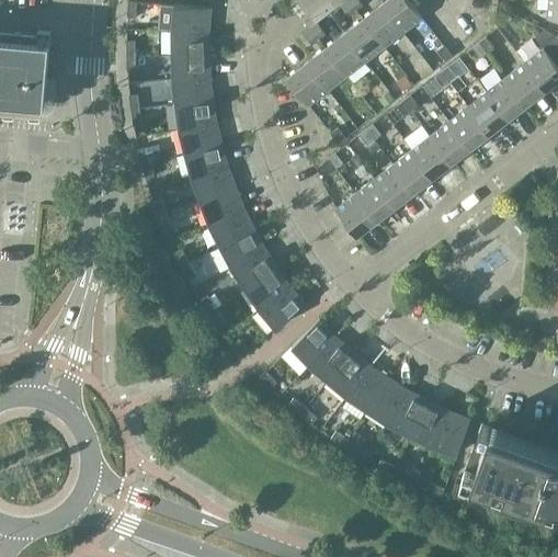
[(351,0),(345,4),(353,15),(361,10),(352,0),(351,0)]
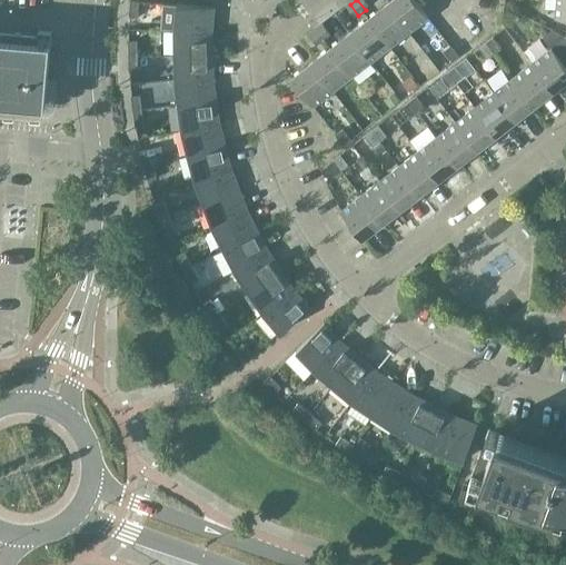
[(408,0),(395,0),(384,9),(406,37),(425,22),(408,0)]
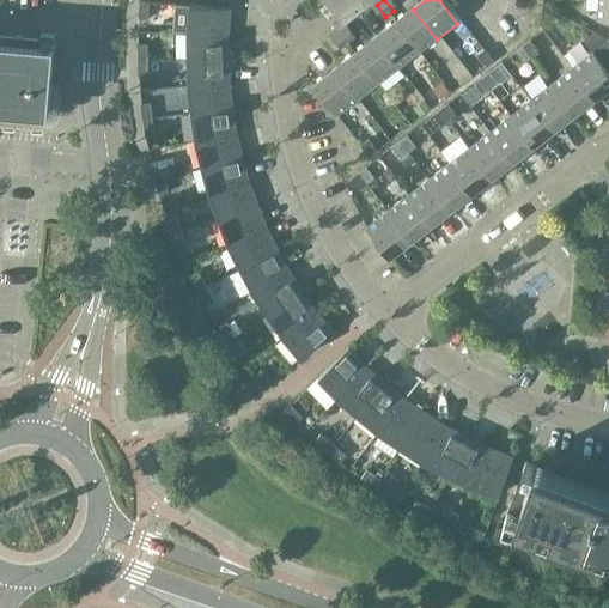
[(608,0),(596,0),(595,24),(607,25),(608,25),(608,0)]
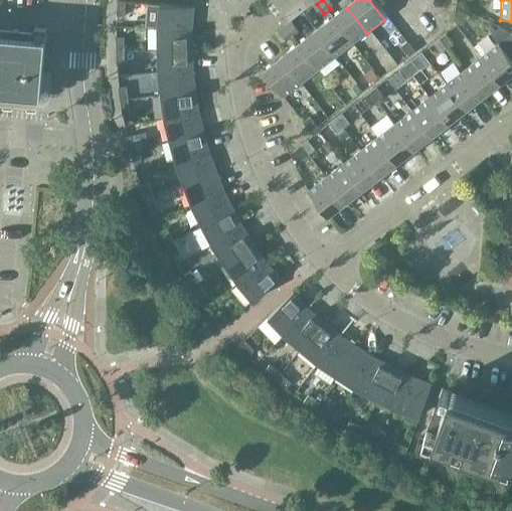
[(324,14),(317,4),(311,9),(318,19),(324,14)]
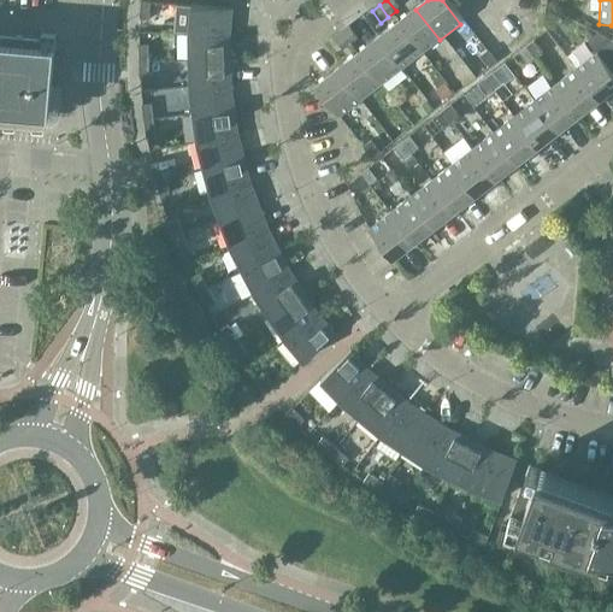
[(139,6),(137,24),(147,24),(148,7),(139,6)]
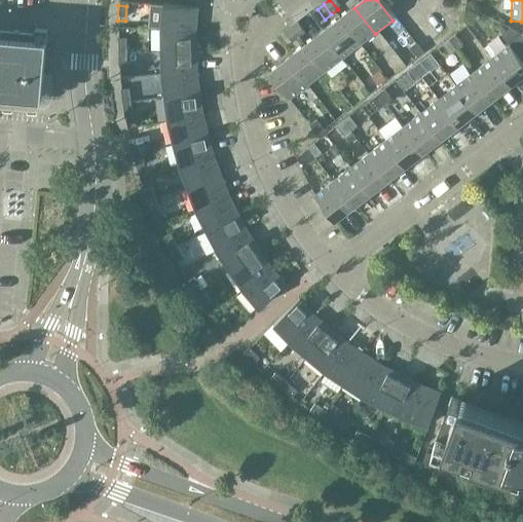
[(160,8),(158,33),(193,34),(195,11),(160,8)]
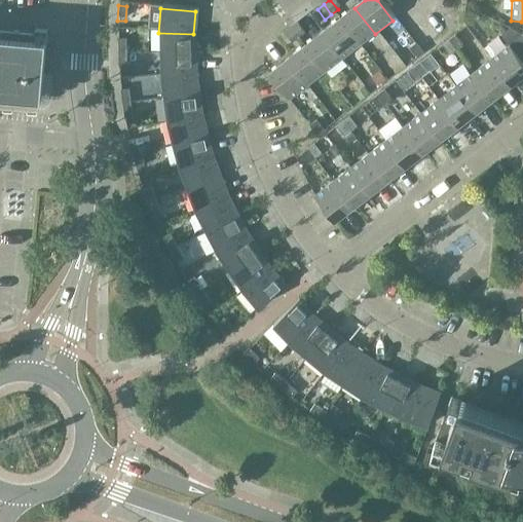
[(355,8),(337,22),(358,48),(375,34),(355,8)]
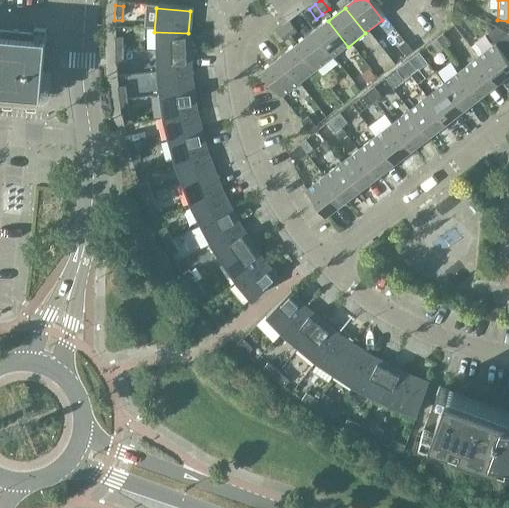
[(311,34),(331,60),(348,47),(328,21),(311,34)]
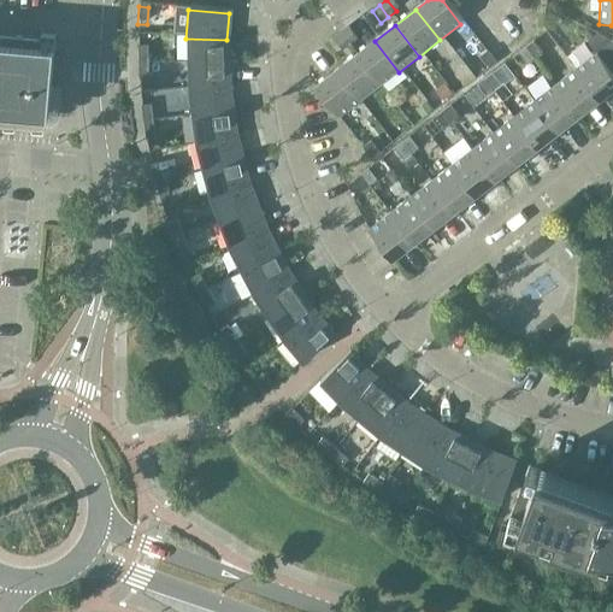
[(339,37),(348,48),(355,42),(347,31),(339,37)]
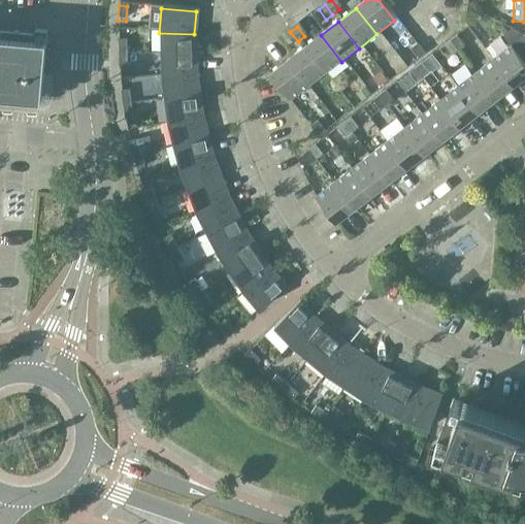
[(298,41),(290,32),(284,36),(291,46),(298,41)]
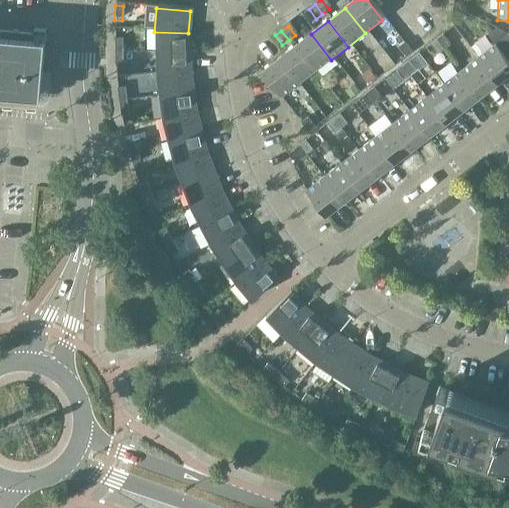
[(0,96),(38,100),(44,33),(32,32),(31,36),(0,32),(0,96)]
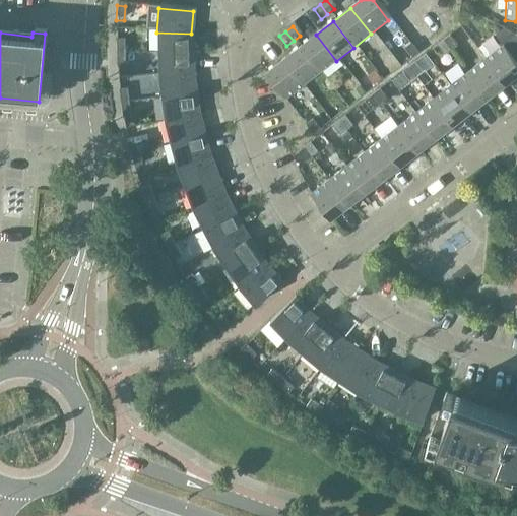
[(156,33),(157,55),(192,55),(191,34),(156,33)]
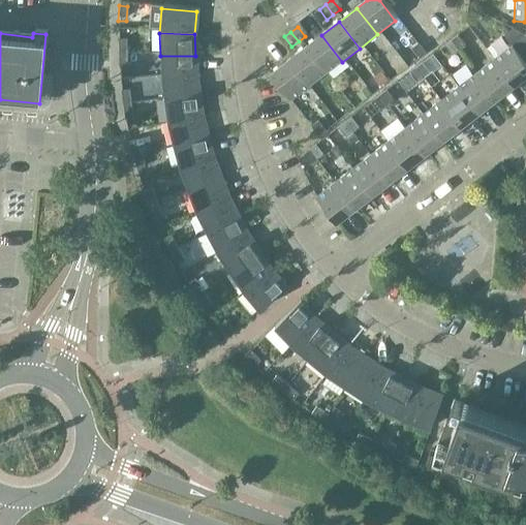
[(304,50),(323,75),(342,62),(321,35),(304,50)]
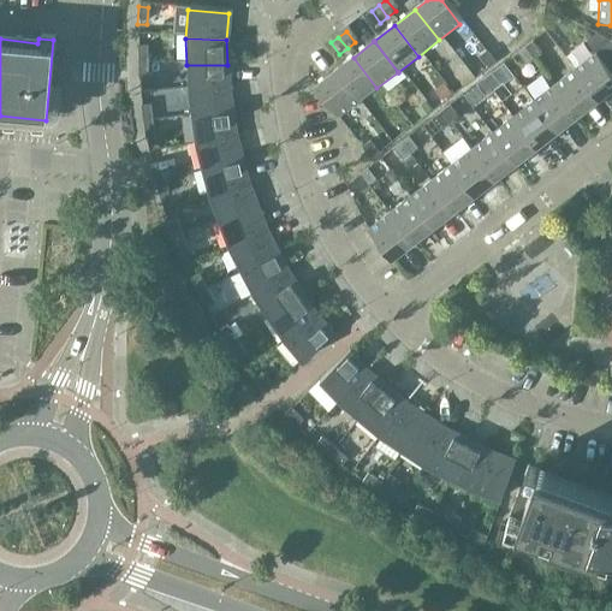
[(522,52),(530,63),(538,57),(529,46),(522,52)]
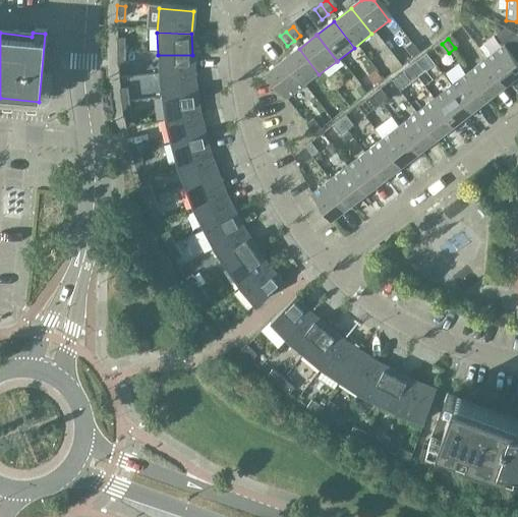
[(502,48),(507,55),(517,46),(517,40),(515,39),(502,48)]
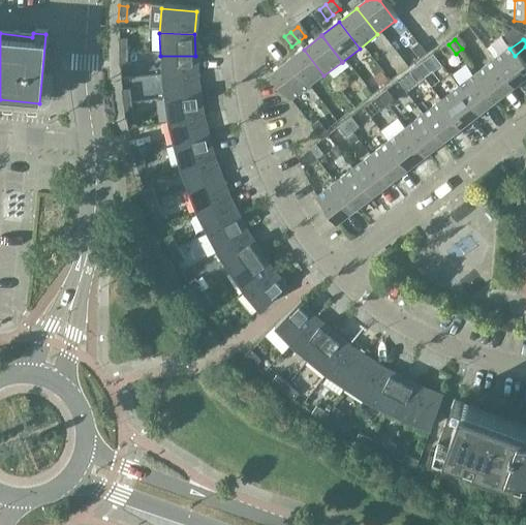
[(117,42),(117,57),(125,57),(125,42),(117,42)]
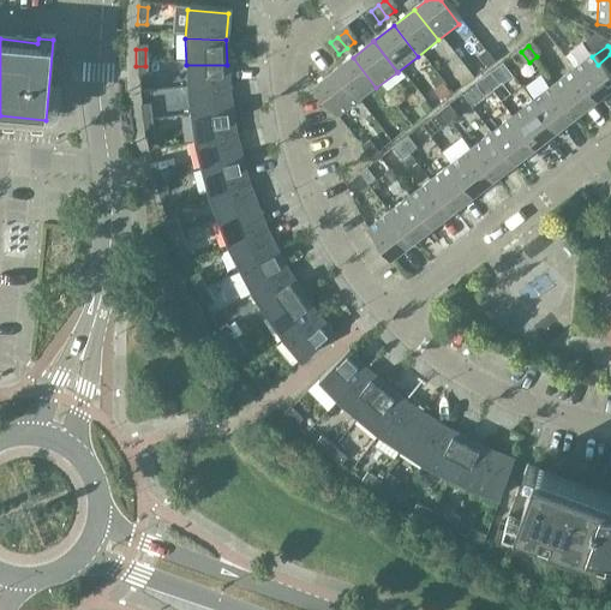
[(529,63),(521,52),(513,58),(522,69),(529,63)]
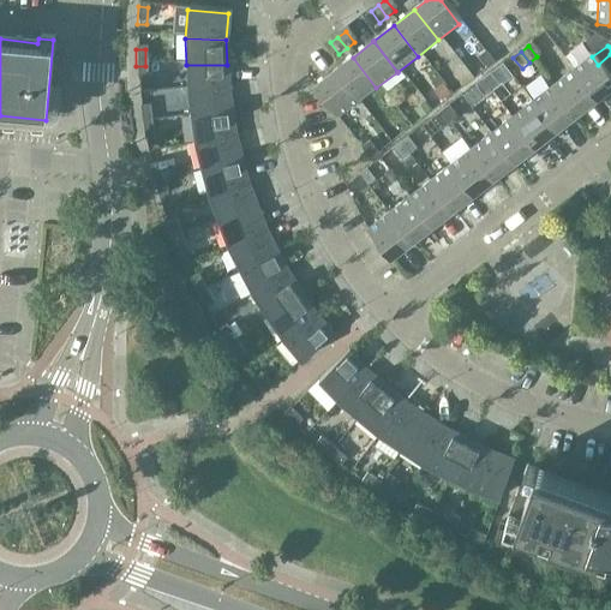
[(475,61),(484,72),(492,66),(484,55),(475,61)]
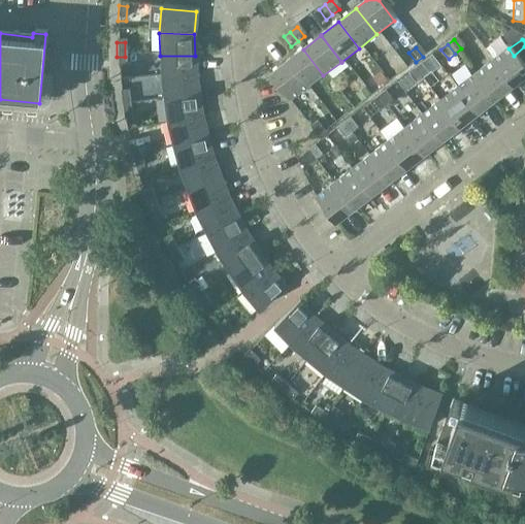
[(491,63),(511,89),(524,77),(524,70),(514,56),(509,48),(491,63)]
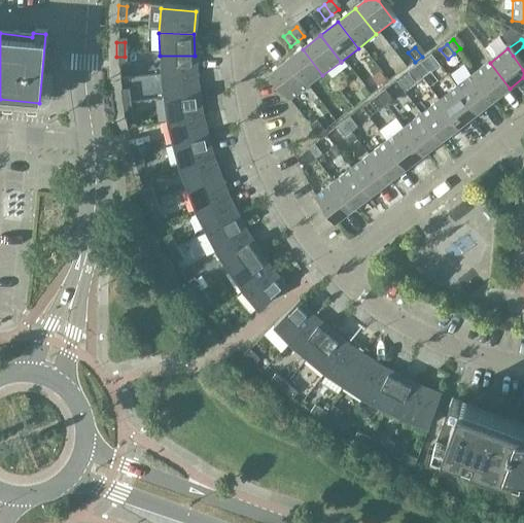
[(303,49),(285,63),(305,89),(322,75),(303,49)]
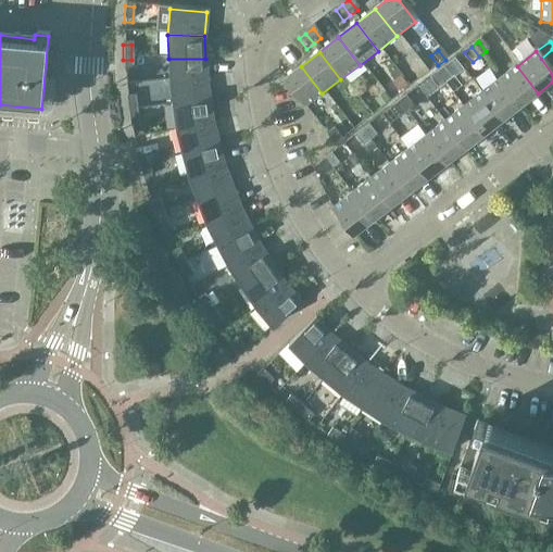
[(168,59),(168,84),(205,80),(205,59),(168,59)]
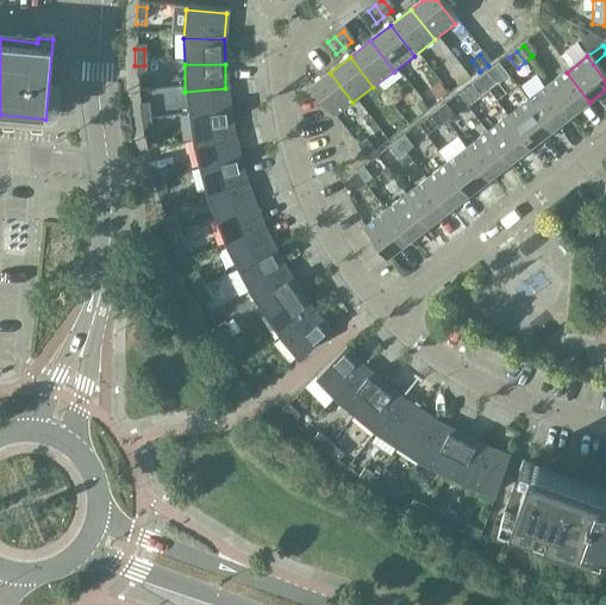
[(135,66),(135,82),(144,82),(144,66),(135,66)]
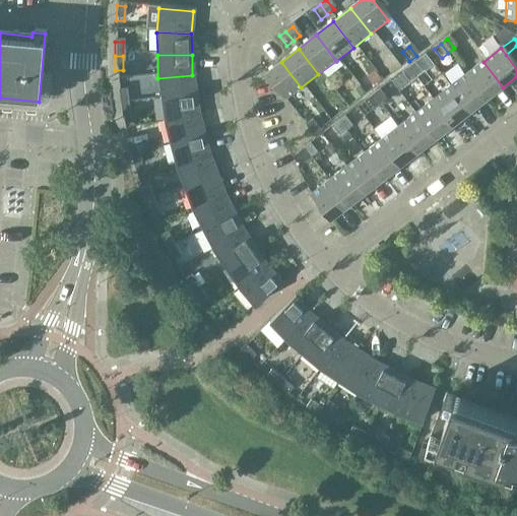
[(301,87),(281,62),(263,75),(283,102),(301,87)]
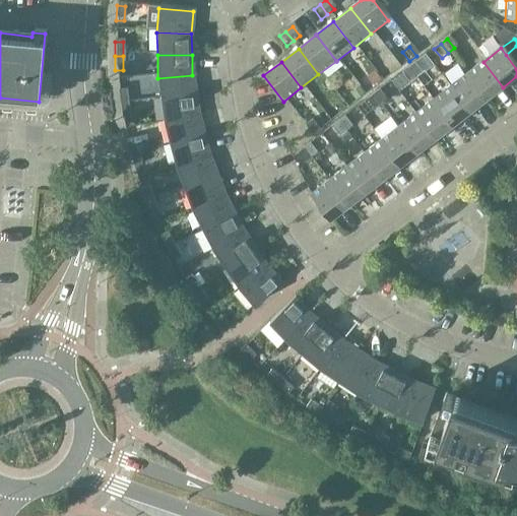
[(465,75),(486,102),(503,87),(483,62),(465,75)]
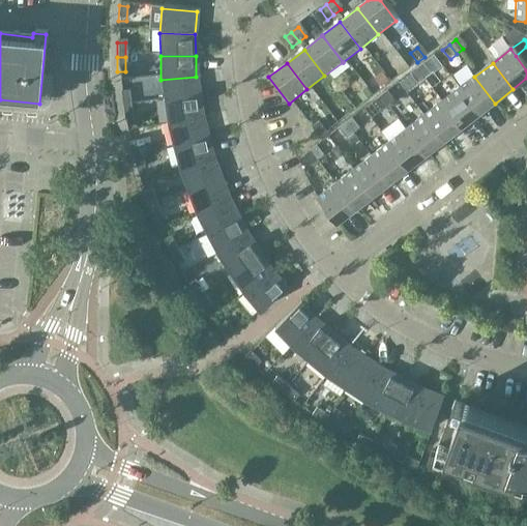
[(413,71),(421,82),(428,77),(420,66),(413,71)]
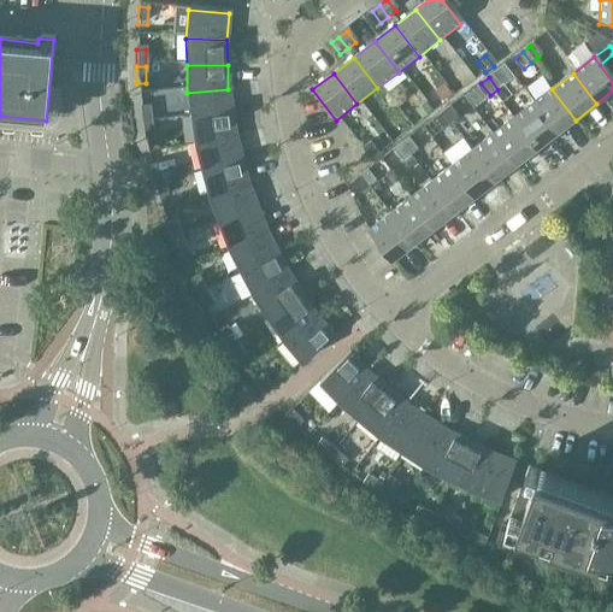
[(490,95),(481,83),(473,89),(482,101),(490,95)]
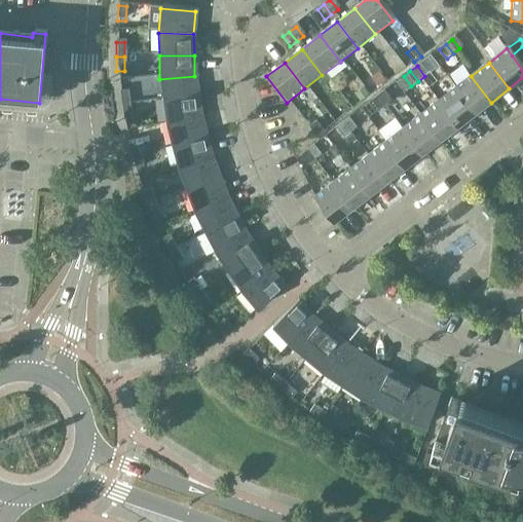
[(159,79),(162,103),(197,97),(194,76),(159,79)]
